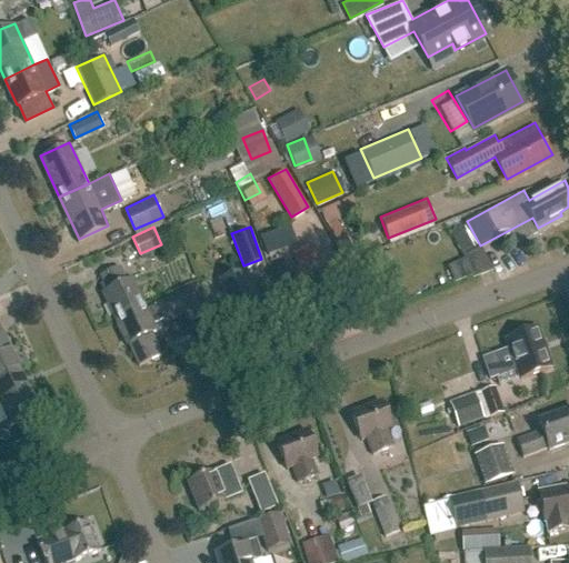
[(319,258),(313,242),(293,249),(300,264),(295,267),(305,294),(336,282),(325,255),(319,258)]
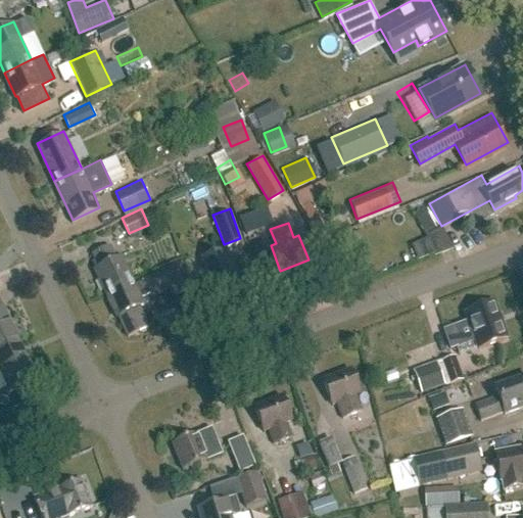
[(452,246),(442,229),(413,243),(419,256),(434,250),(435,252),(441,250),(441,249),(452,246)]
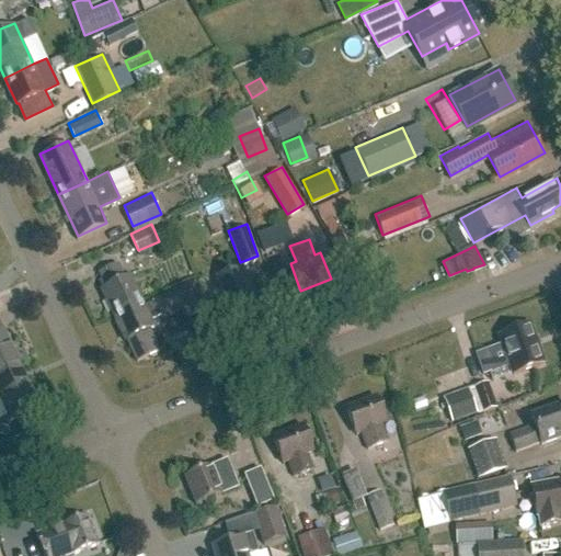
[(113,313),(142,298),(130,272),(125,275),(118,260),(100,269),(106,284),(101,286),(113,313)]
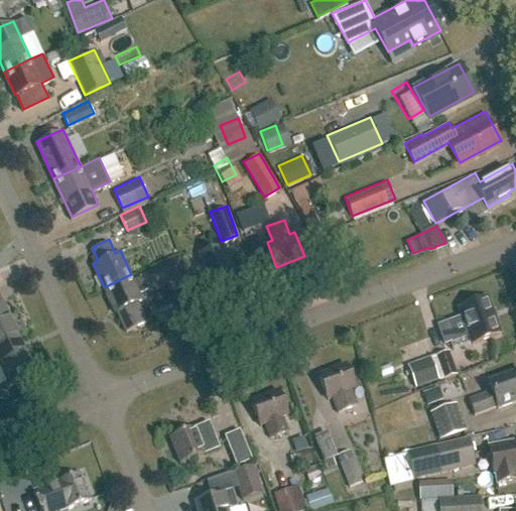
[(223,259),(218,245),(200,252),(206,266),(200,268),(210,292),(238,282),(229,257),(223,259)]
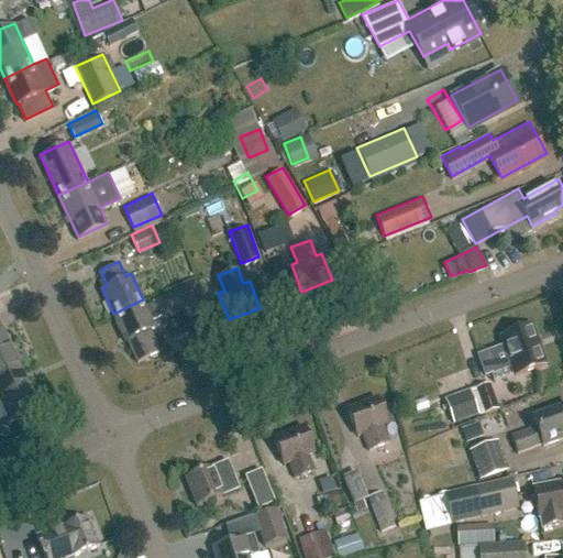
[(196,279),(144,302),(143,299),(113,314),(125,339),(131,337),(138,352),(156,343),(150,328),(155,326),(151,317),(159,314),(163,318),(184,309),(188,317),(209,307),(196,279)]
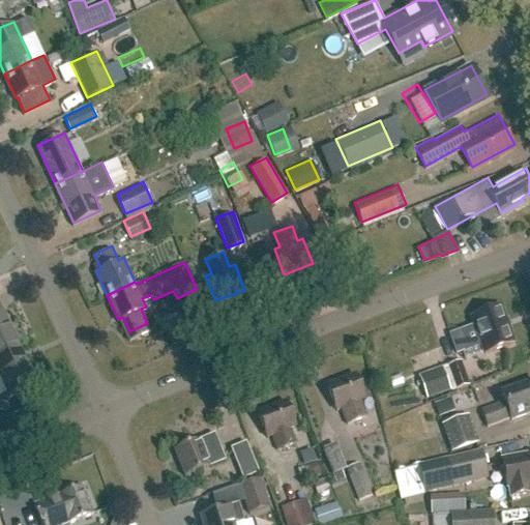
[(0,339),(15,332),(3,309),(2,309),(0,302),(0,339)]
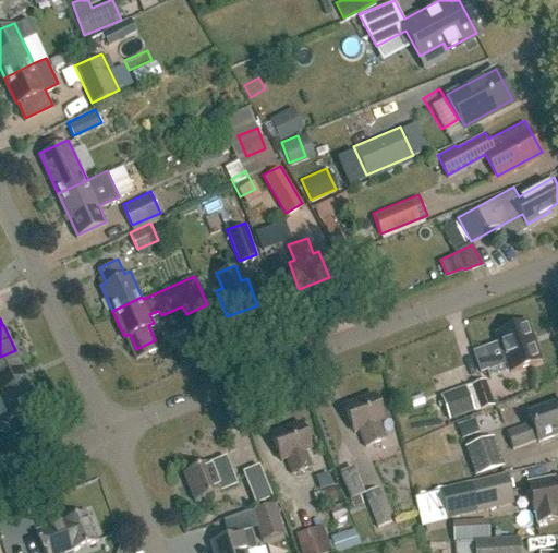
[(510,368),(540,358),(525,319),(497,328),(500,338),(472,348),(480,369),(507,359),(510,368)]
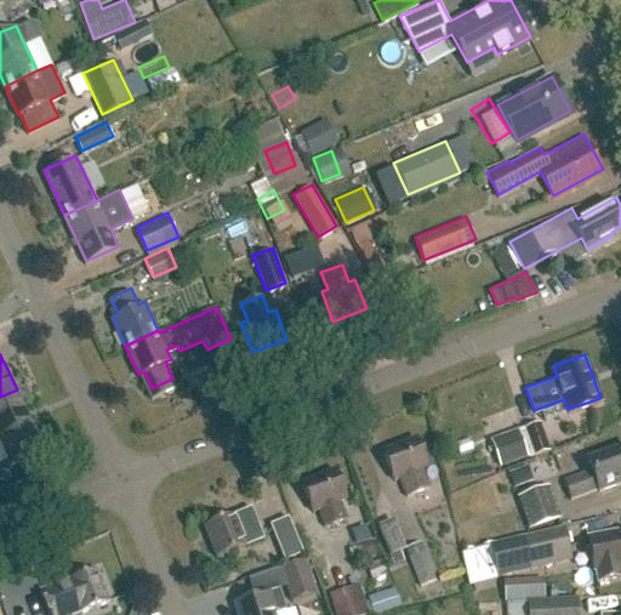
[(0,397),(0,437),(10,460),(43,444),(17,389),(0,397)]
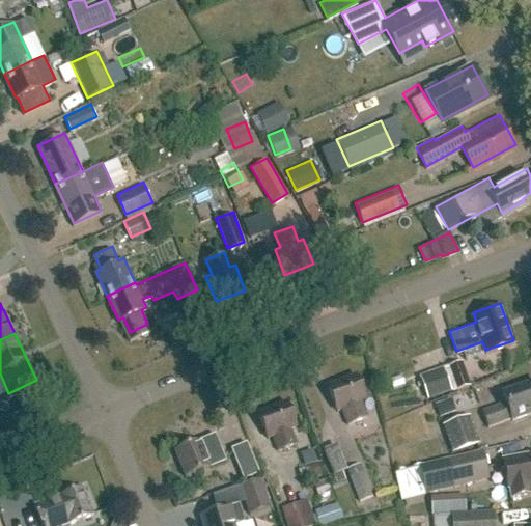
[(456,387),(470,382),(462,358),(448,363),(456,387)]
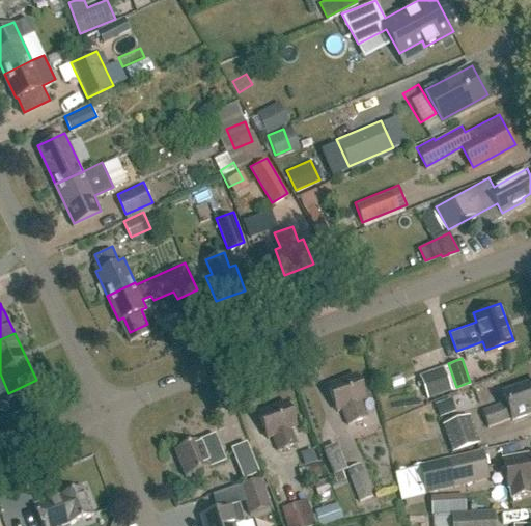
[(427,396),(451,388),(443,364),(419,372),(427,396)]
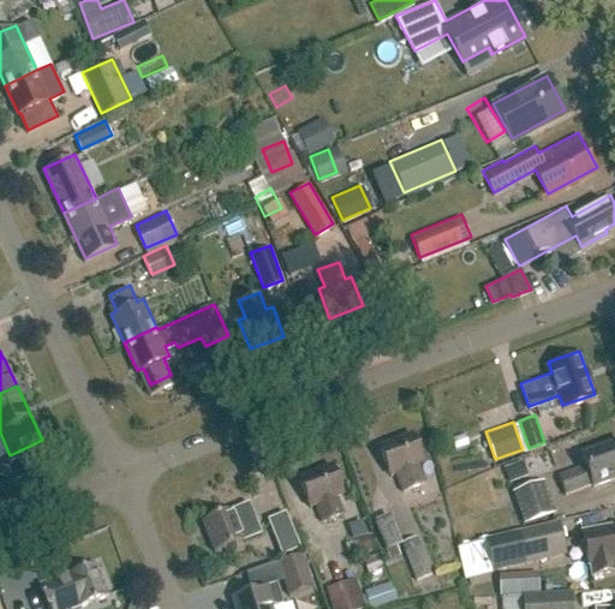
[(423,481),(417,463),(423,460),(411,431),(378,443),(390,473),(395,471),(402,488),(423,481)]
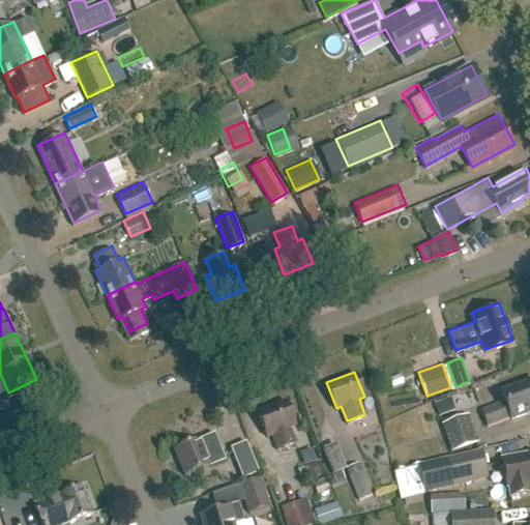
[(511,417),(529,410),(529,408),(529,407),(529,378),(501,389),(504,399),(480,407),(487,423),(510,414),(511,417)]
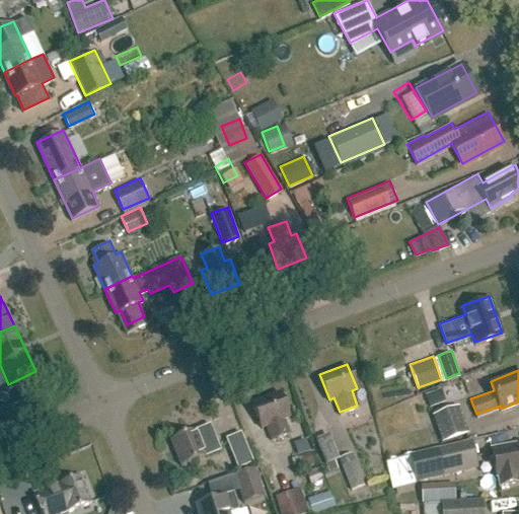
[(289,432),(284,417),(289,415),(279,390),(251,400),(261,426),(266,424),(272,438),(289,432)]
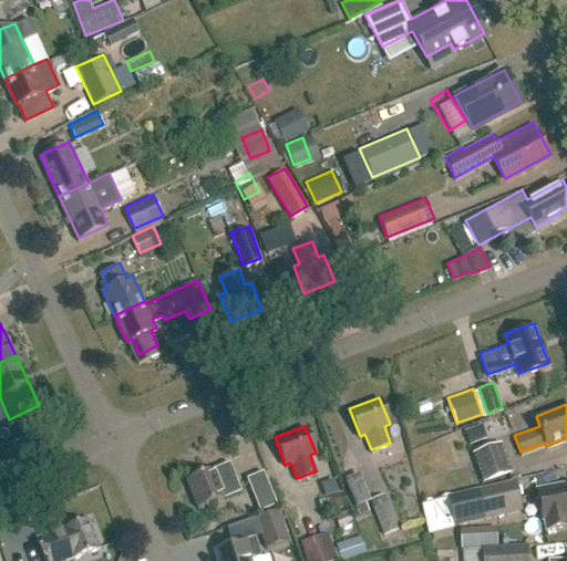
[(482,479),(512,469),(501,439),(472,450),(482,479)]
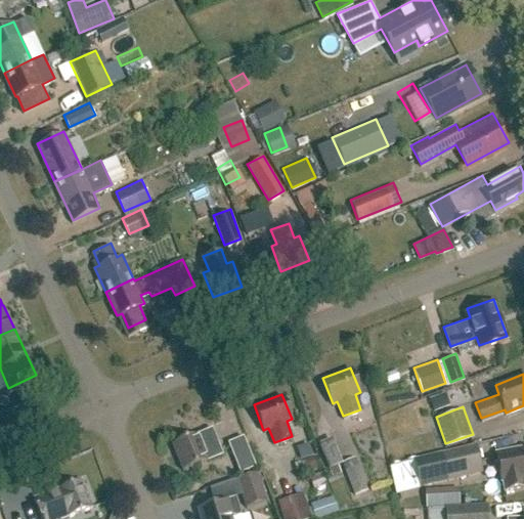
[(222,450),(212,426),(197,432),(172,441),(183,468),(207,458),(222,450)]
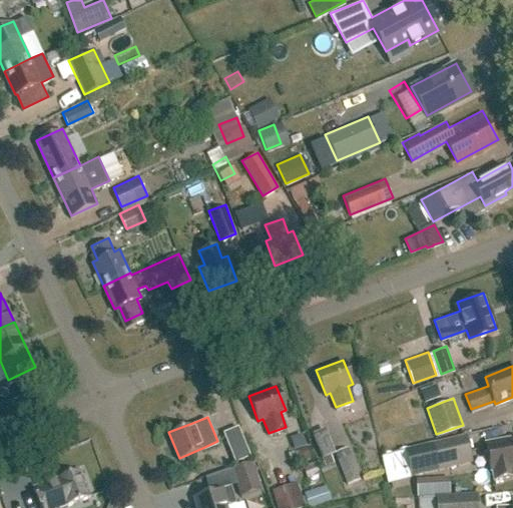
[(222,431),(234,461),(249,455),(237,425),(222,431)]
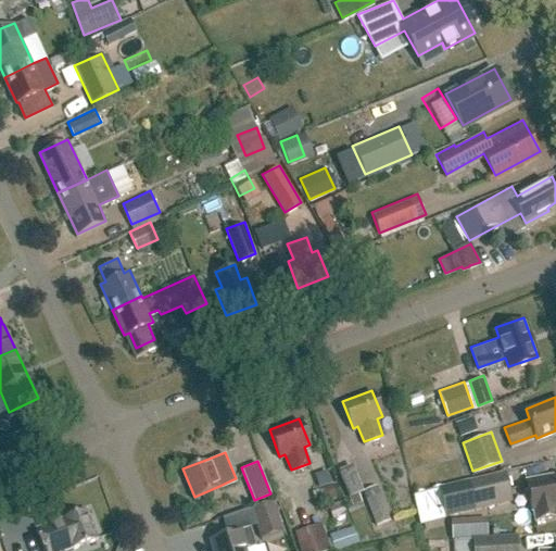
[(555,472),(526,477),(531,509),(533,509),(534,518),(555,514),(555,472)]
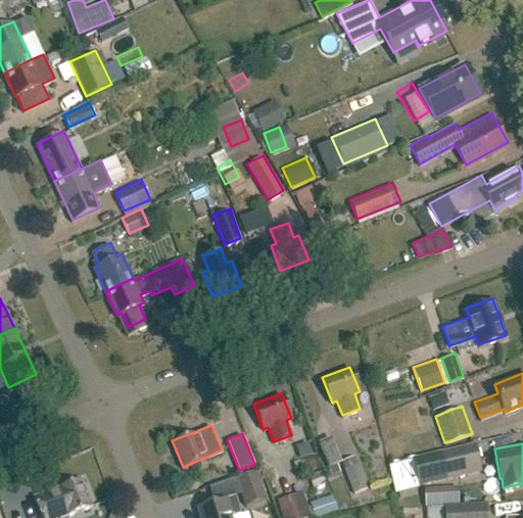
[(478,468),(473,444),(413,458),(418,481),(478,468)]
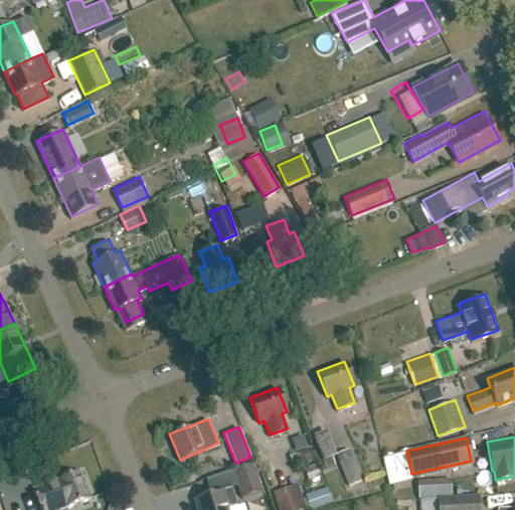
[(288,451),(302,492),(322,486),(317,469),(316,469),(308,444),(288,451)]
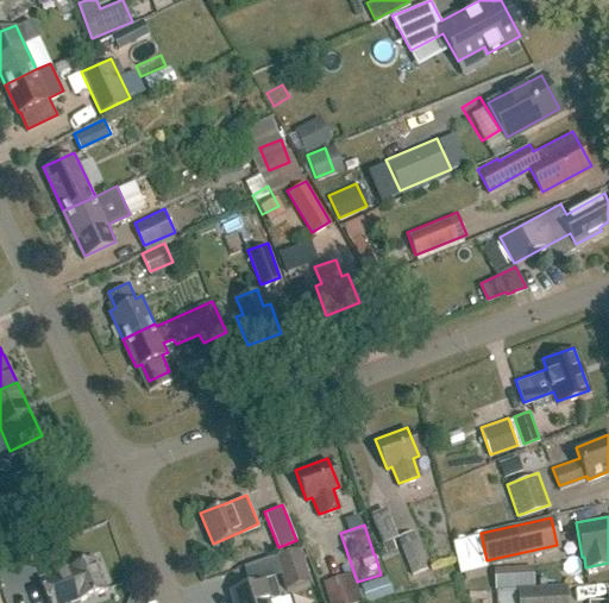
[(412,572),(426,566),(412,528),(397,534),(412,572)]
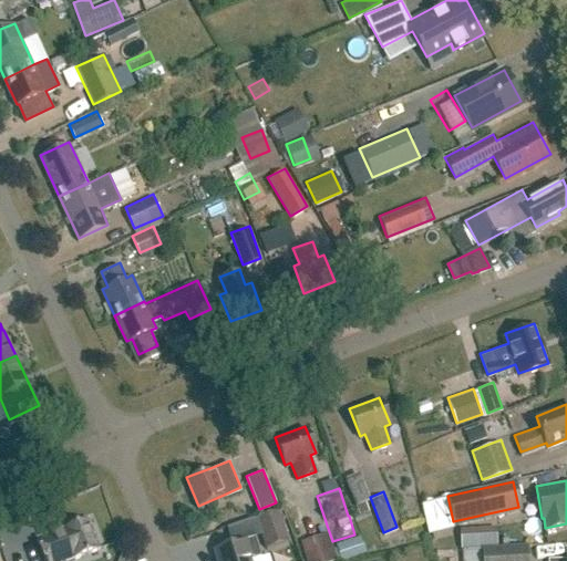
[(266,546),(288,538),(278,507),(255,515),(266,546)]
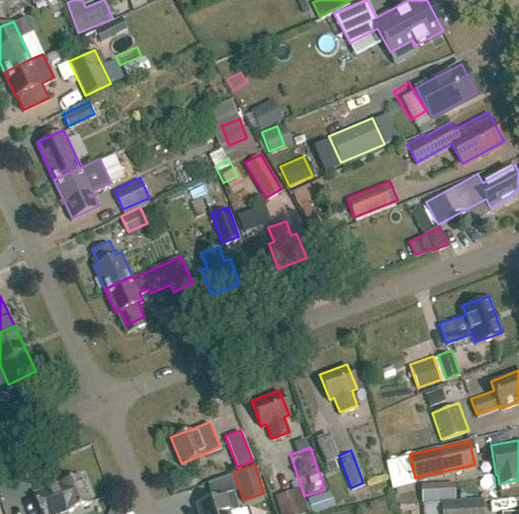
[(41,513),(54,513),(66,510),(90,501),(80,473),(56,483),(56,484),(33,492),(41,513)]
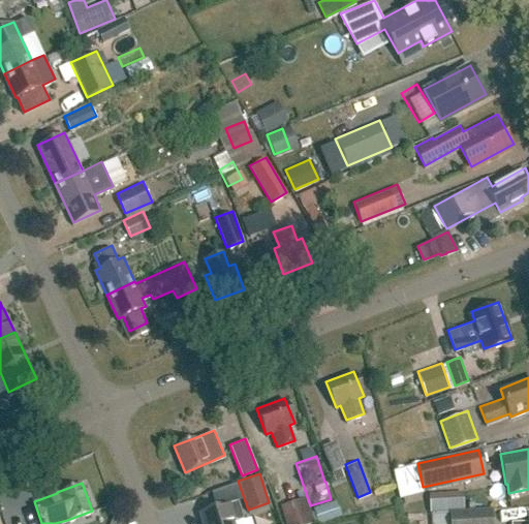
[(285,523),(301,523),(314,520),(306,495),(279,503),(285,523)]
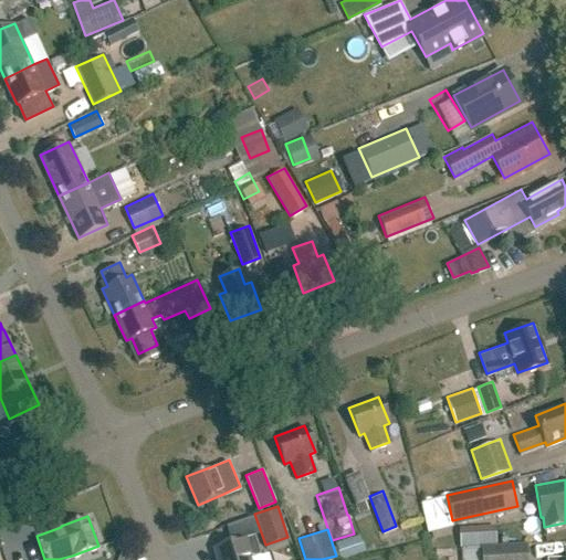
[(213,547),(217,559),(250,559),(250,558),(261,553),(254,534),(213,547)]
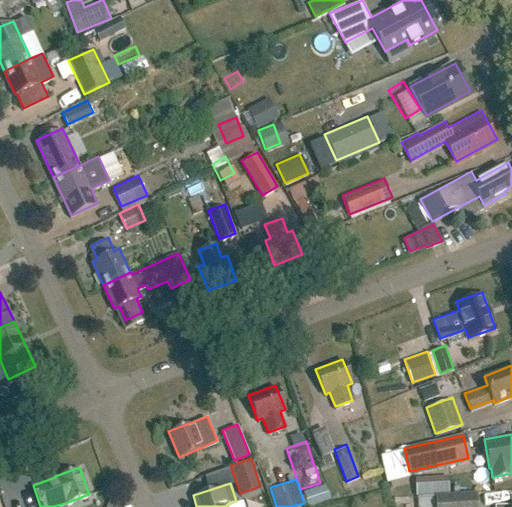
[(436,506),(476,506),(475,490),(436,492),(436,506)]
